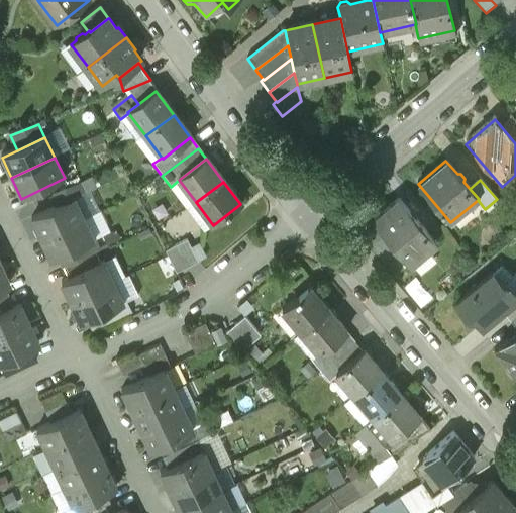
[(58,208),(75,200),(75,201),(83,197),(78,186),(53,198),(58,208)]
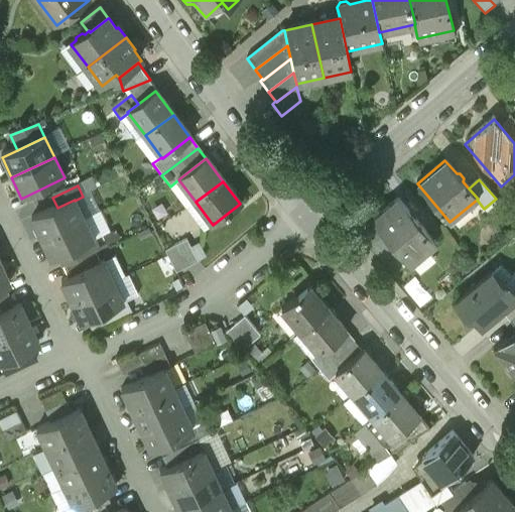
[(41,241),(85,221),(75,201),(75,200),(57,208),(32,220),(41,241)]
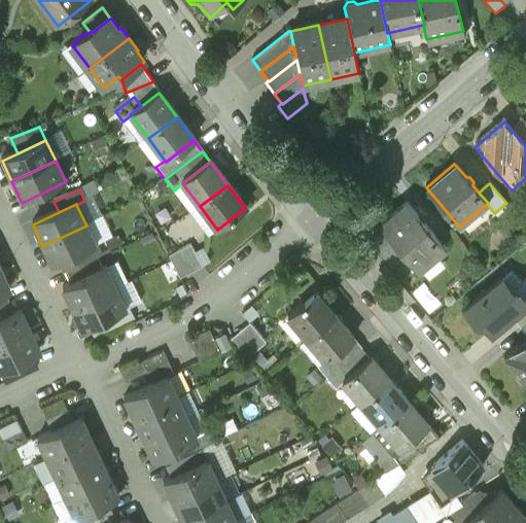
[(446,249),(409,205),(383,227),(419,271),(446,249)]
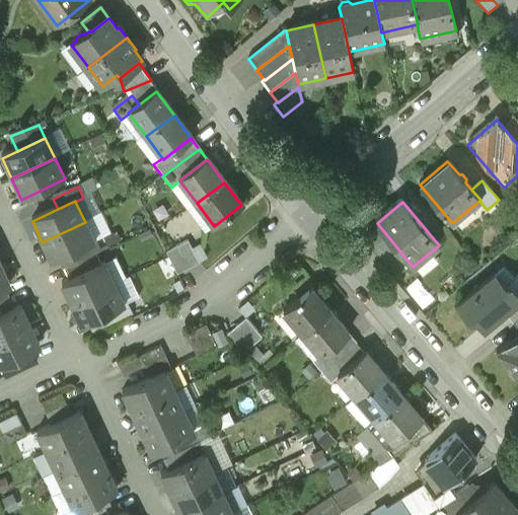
[(94,242),(85,222),(42,242),(52,263),(59,260),(94,242)]
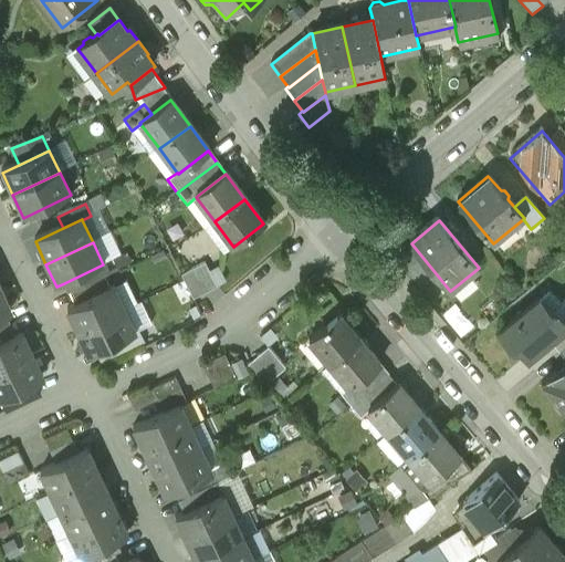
[(64,283),(70,295),(104,279),(110,277),(103,264),(64,283)]
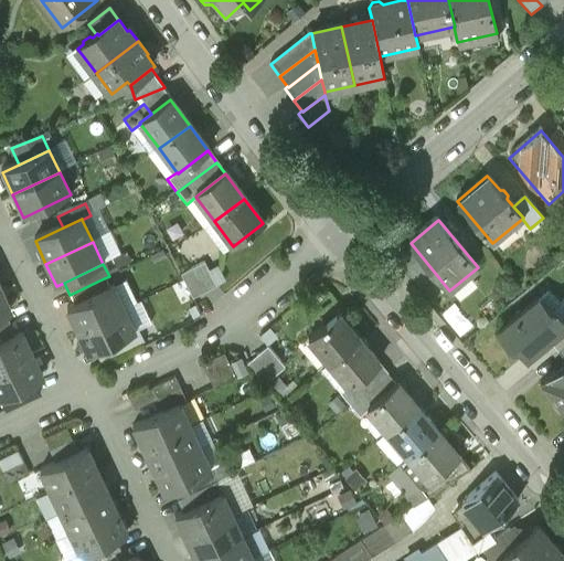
[(193,270),(205,293),(216,287),(204,264),(193,270)]
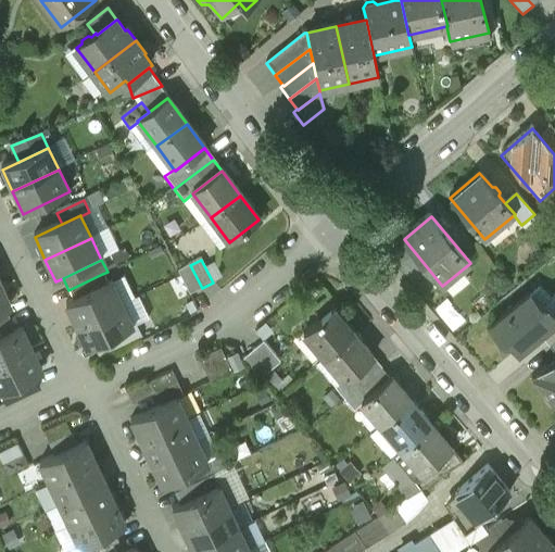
[(202,288),(190,265),(178,271),(190,295),(202,288)]
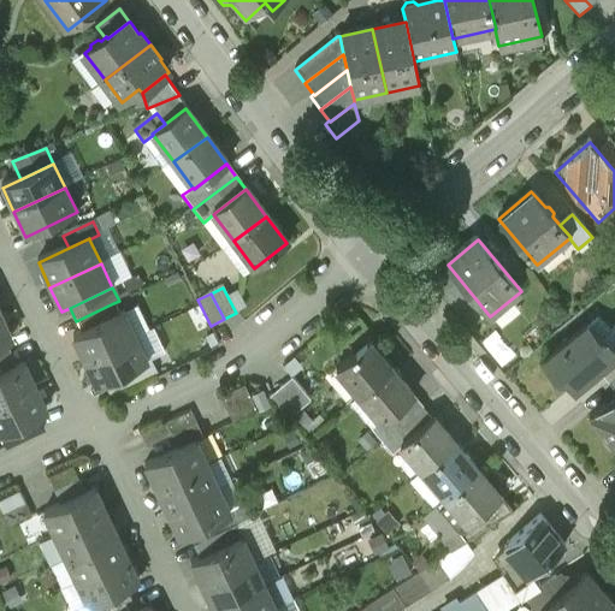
[(82,334),(120,316),(113,303),(76,321),(82,334)]
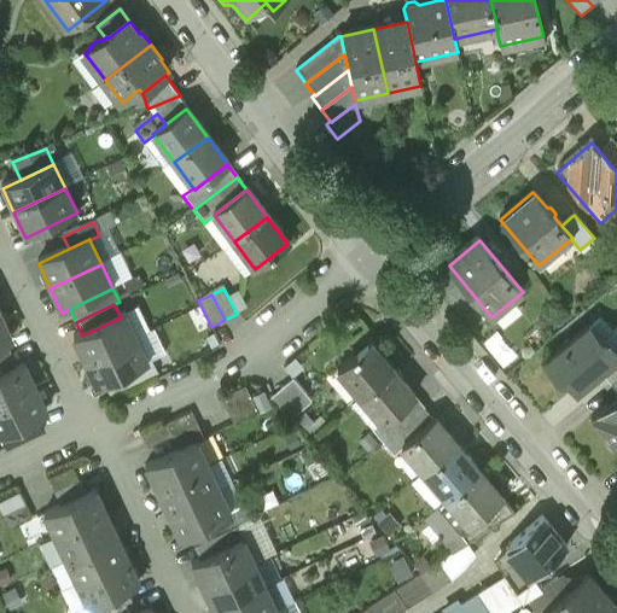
[(12,339),(1,315),(0,315),(0,344),(4,343),(12,339)]
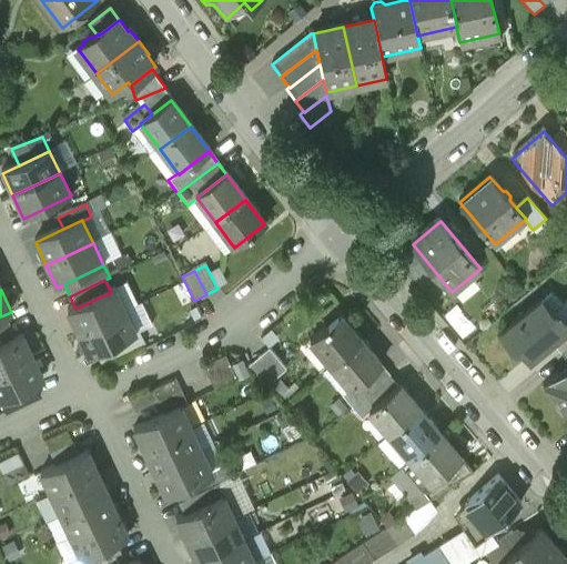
[(79,334),(125,312),(115,290),(111,292),(76,309),(68,312),(79,334)]
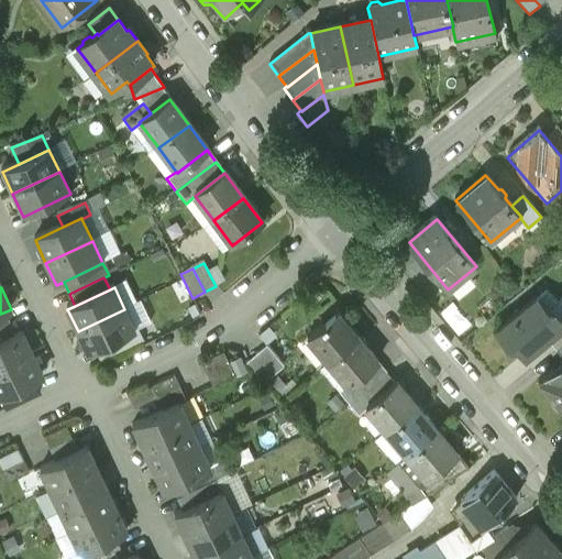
[(544,310),(535,299),(496,332),(508,347),(515,346),(525,358),(546,339),(561,326),(561,322),(552,310),(544,310)]
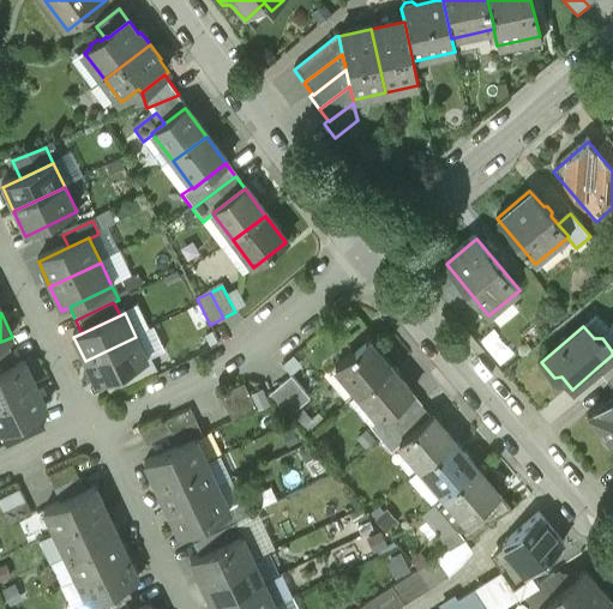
[(148,362),(136,337),(85,361),(97,386),(103,383),(148,362)]
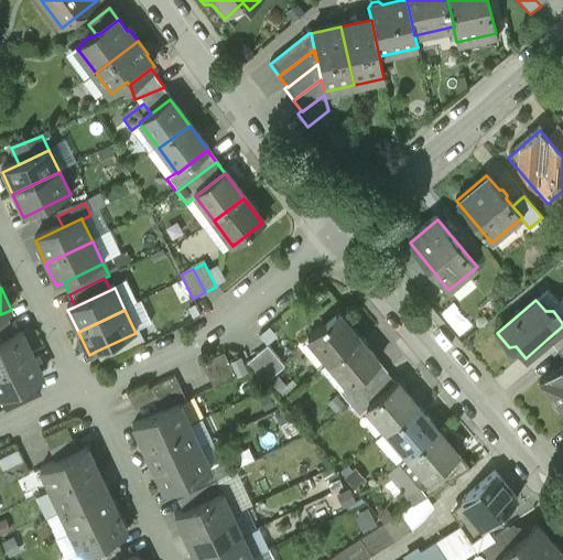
[(0,314),(0,329),(9,325),(3,313),(0,314)]
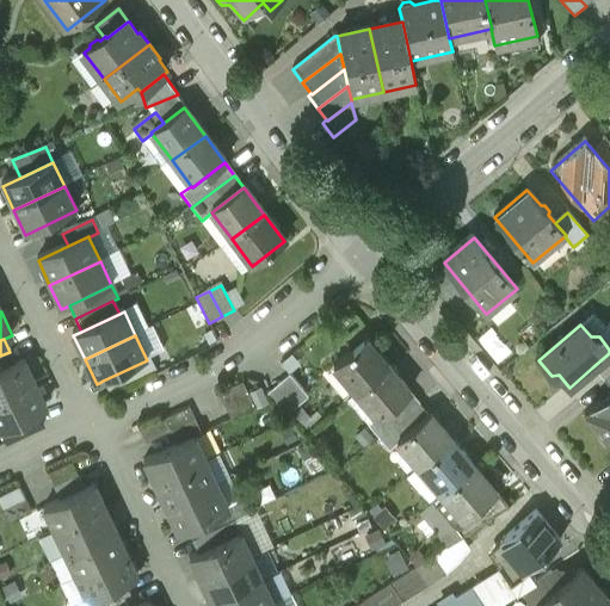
[(334,366),(357,393),(389,366),(367,339),(334,366)]
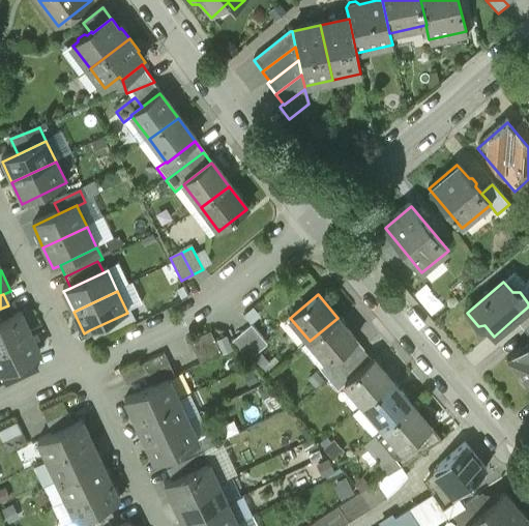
[(0,323),(13,317),(8,305),(0,309),(0,323)]
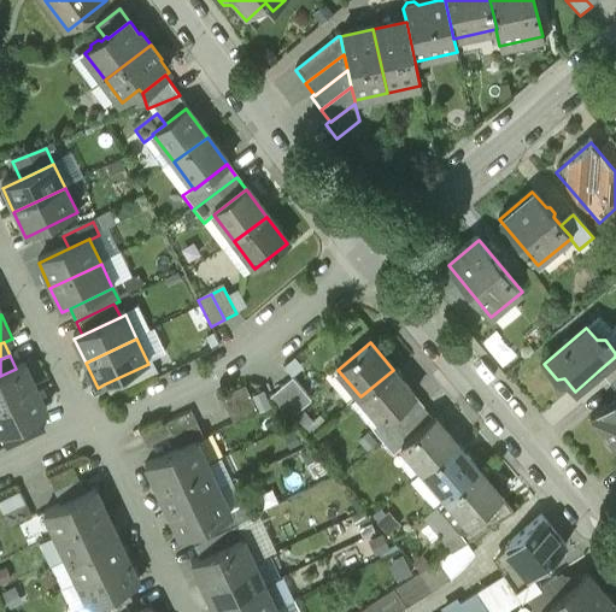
[(615,357),(598,371),(609,384),(615,378),(615,357)]
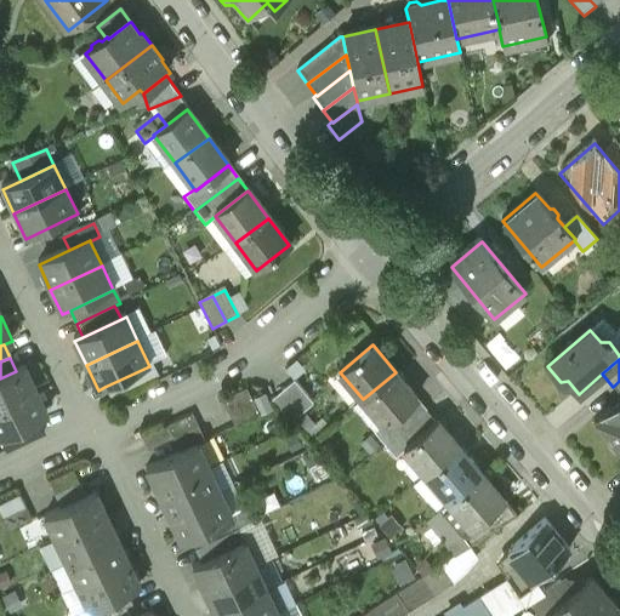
[(0,408),(37,391),(26,366),(16,371),(0,378),(0,408)]
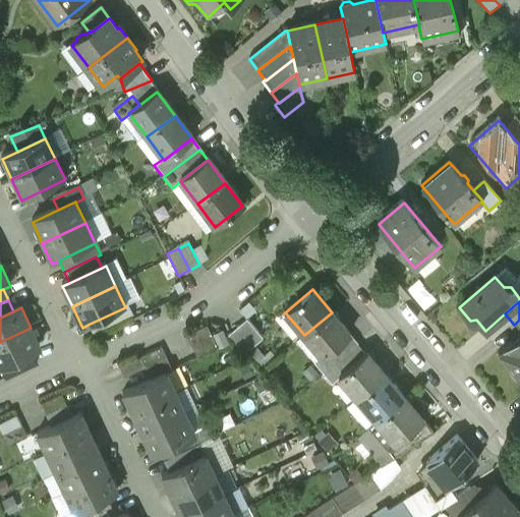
[(125,307),(88,325),(94,336),(131,318),(125,307)]
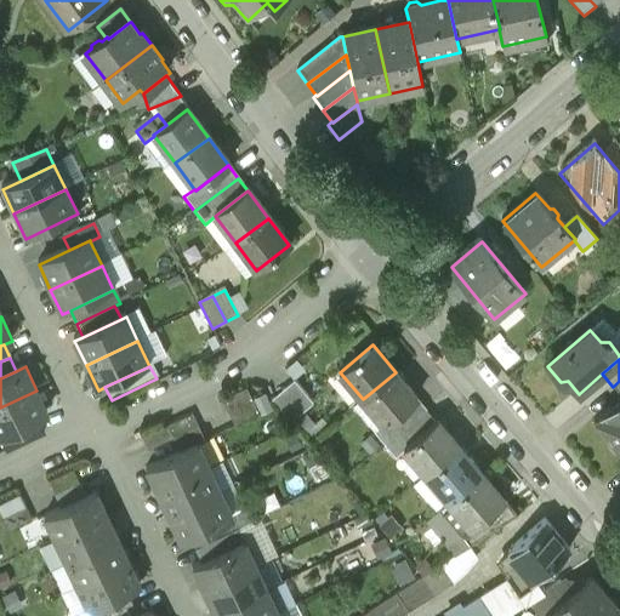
[(419,399),(396,372),(363,399),(385,425),(386,426),(399,416),(419,399)]
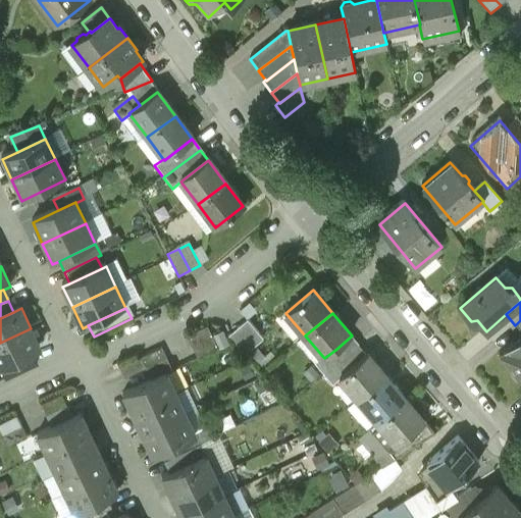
[(249,321),(239,329),(254,348),(264,340),(249,321)]
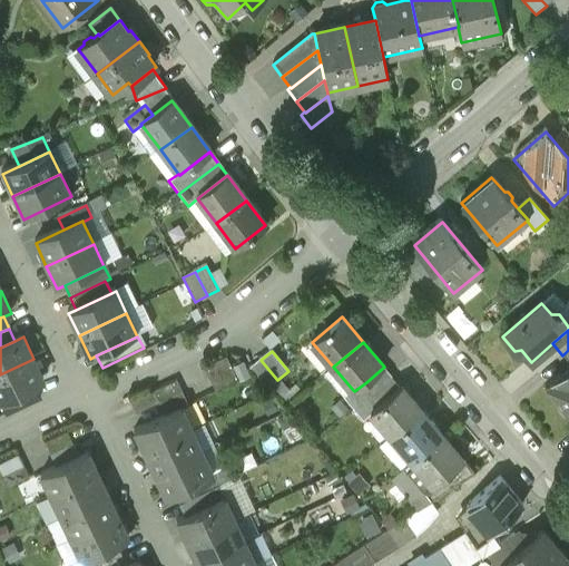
[(204,369),(209,380),(233,370),(227,358),(204,369)]
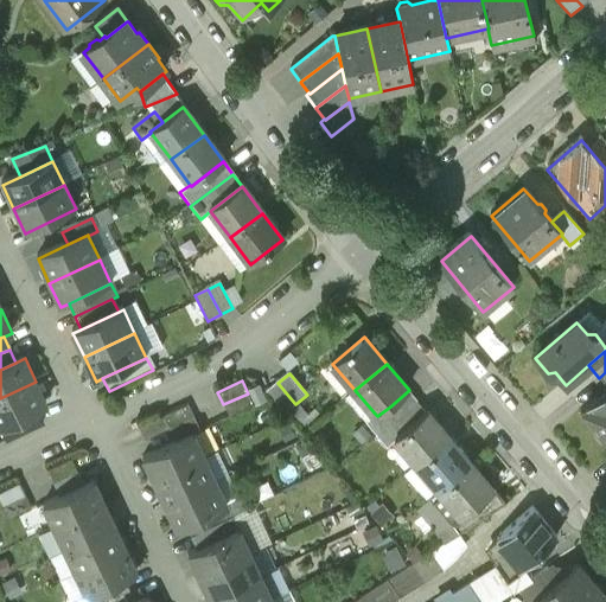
[(36,382),(0,398),(0,427),(46,405),(36,382)]
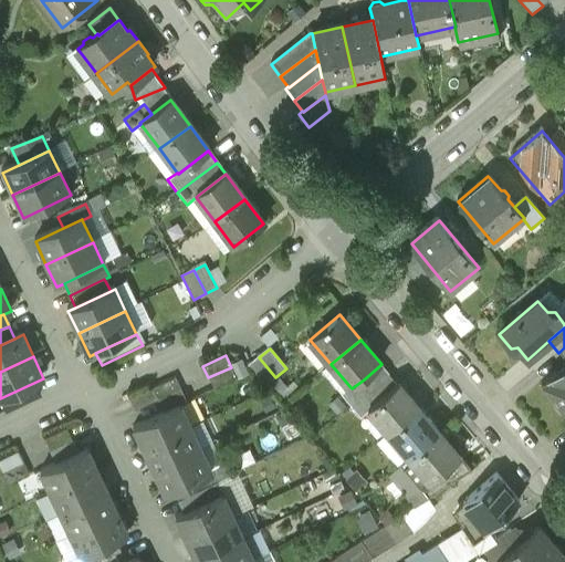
[(275,377),(259,357),(249,366),(265,386),(275,377)]
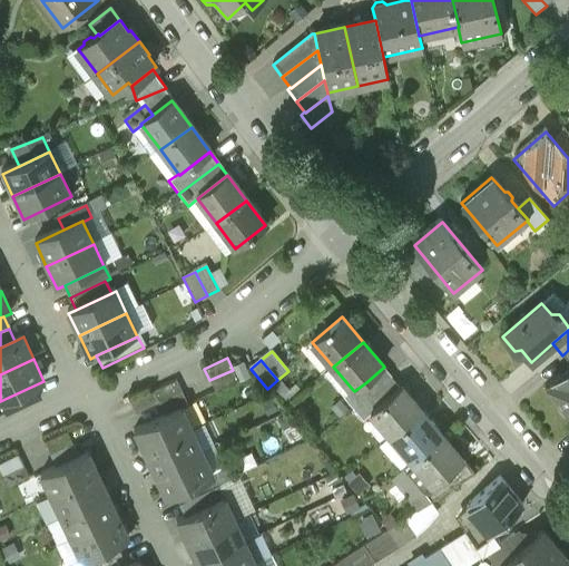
[(238,382),(233,370),(209,381),(216,392),(238,382)]
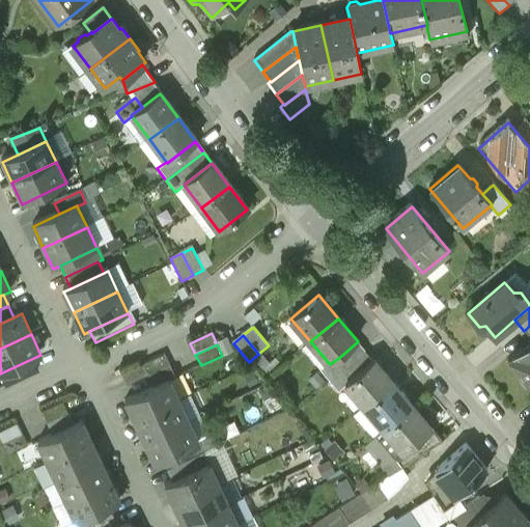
[(529,344),(510,361),(529,385),(529,344)]
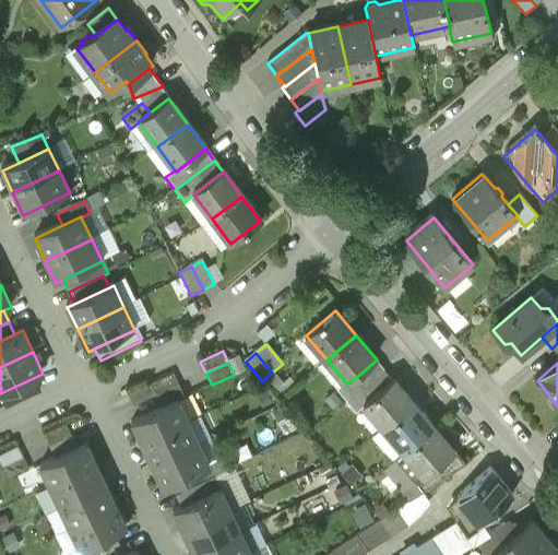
[(156,397),(178,386),(173,375),(151,385),(156,397)]
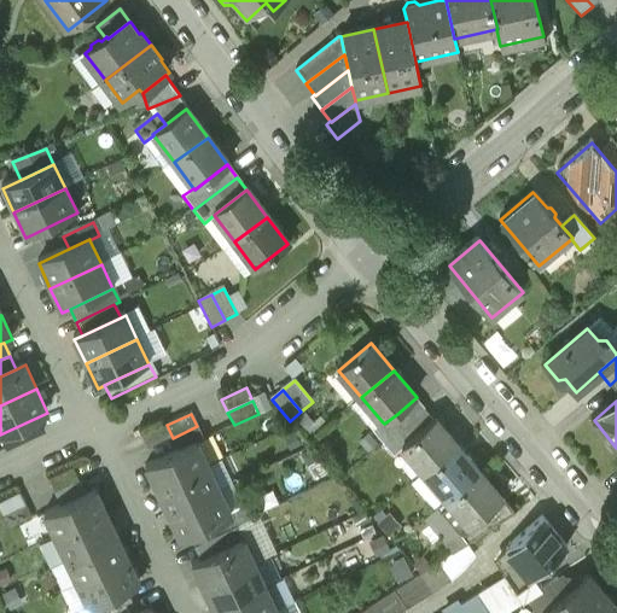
[(384,444),(406,425),(397,414),(384,424),(383,422),(373,431),(384,444)]
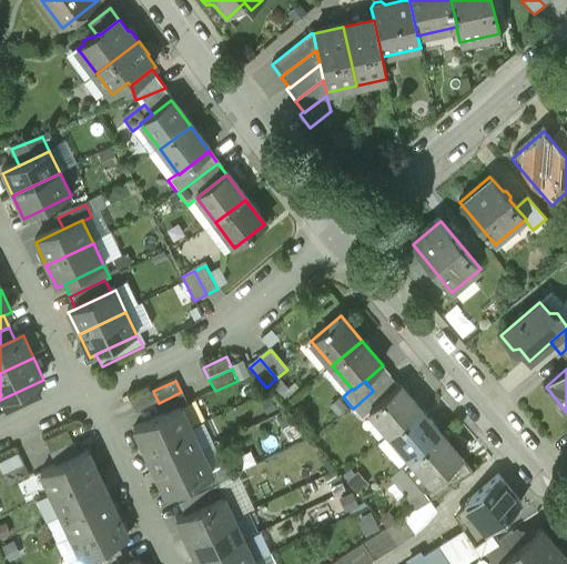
[(16,409),(39,399),(33,385),(10,396),(16,409)]
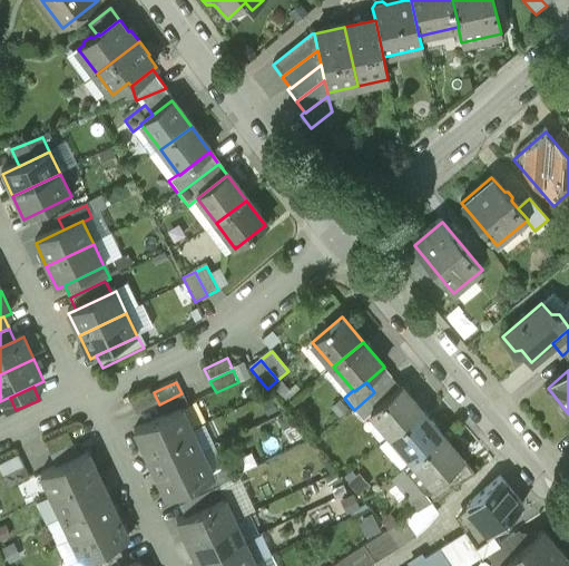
[(372,413),(392,437),(422,412),(401,387),(383,402),(371,412),(372,413)]
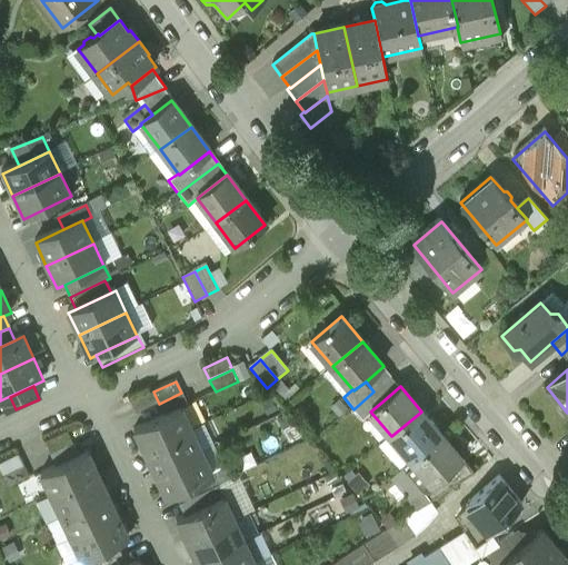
[(159,404),(153,392),(131,403),(137,415),(159,404)]
